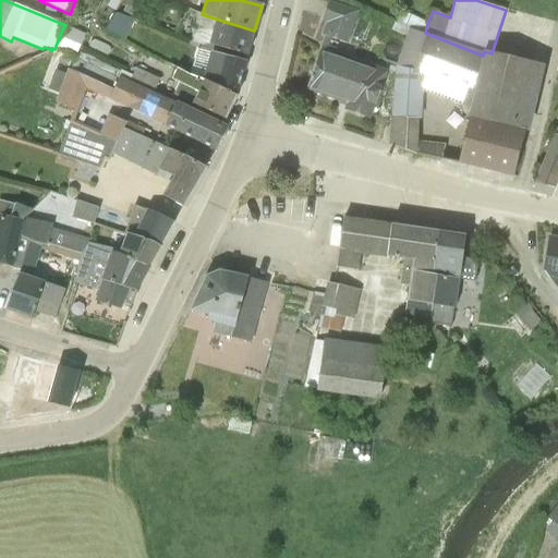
[(311,83),(307,89),(349,104),(347,110),(367,118),(378,88),(380,89),(387,72),(327,48),(330,39),(347,44),(358,14),(329,4),(324,21),(328,22),(325,35),(328,36),(313,75),(312,74),(308,82),(311,83)]
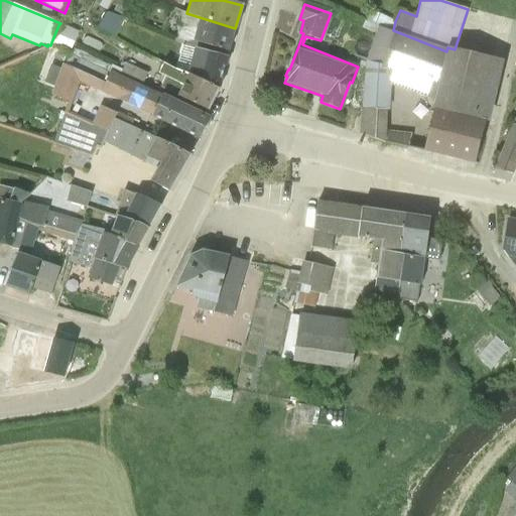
[(176,23),(182,25),(178,37),(229,51),(235,28),(186,13),(180,11),(176,23)]
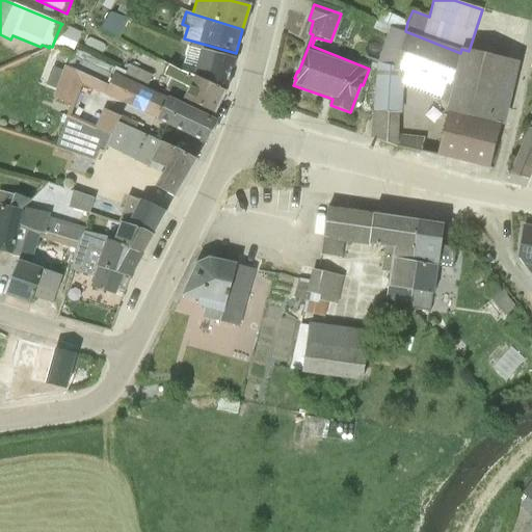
[(447,114),(437,156),(487,169),(499,125),(504,126),(520,63),(469,51),(461,49),(460,53),(405,31),(407,22),(381,11),(372,30),(387,35),(376,64),(372,138),(400,150),(422,154),(426,137),(398,134),(399,115),(401,115),(402,88),(446,106),(445,113),(447,114)]
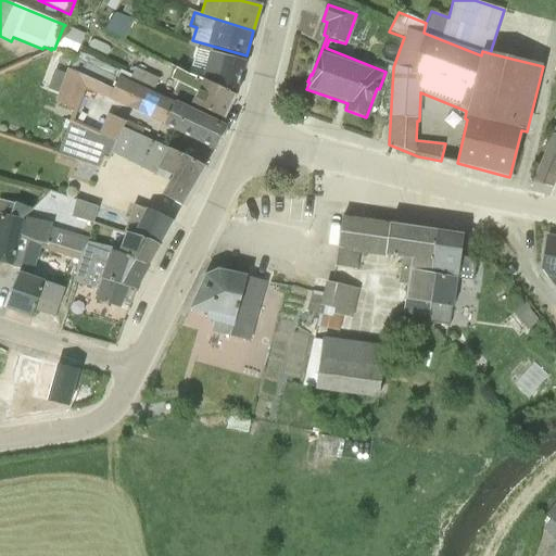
[(115,13),(105,30),(125,40),(134,21),(115,13)]
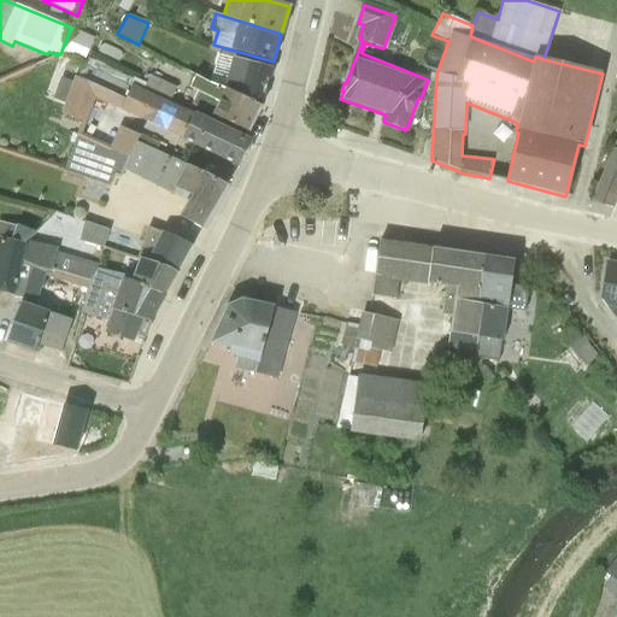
[(70,30),(62,51),(84,62),(93,40),(70,30)]
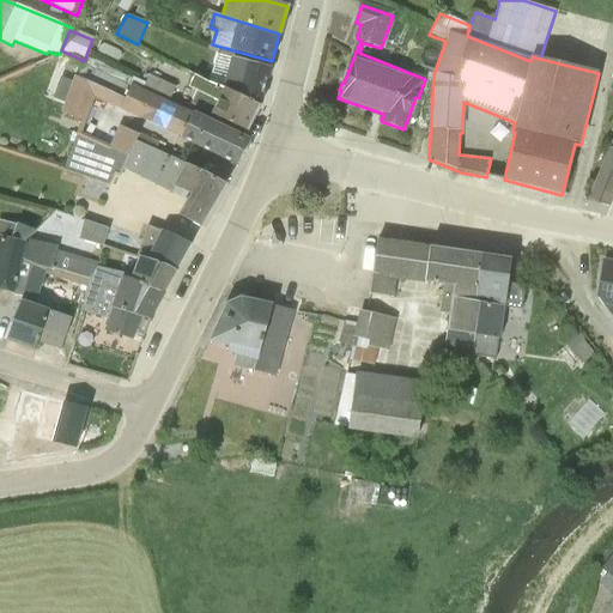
[(271,67),(217,54),(207,82),(259,108),(271,67)]
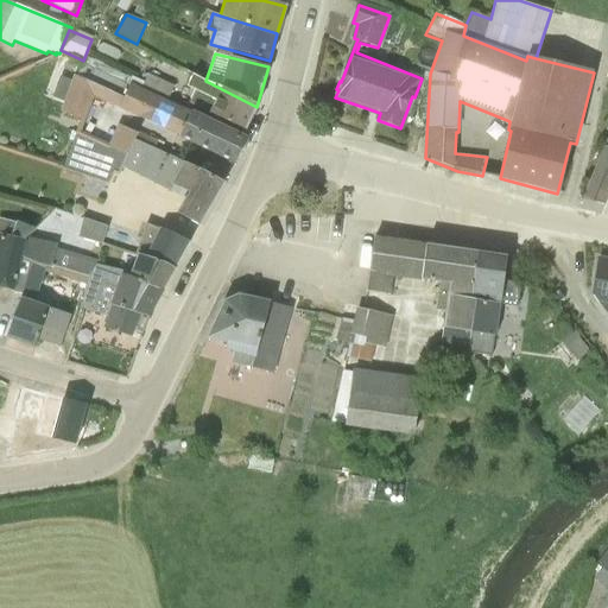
[(83,64),(166,103),(173,87),(147,75),(143,84),(87,57),(83,64)]
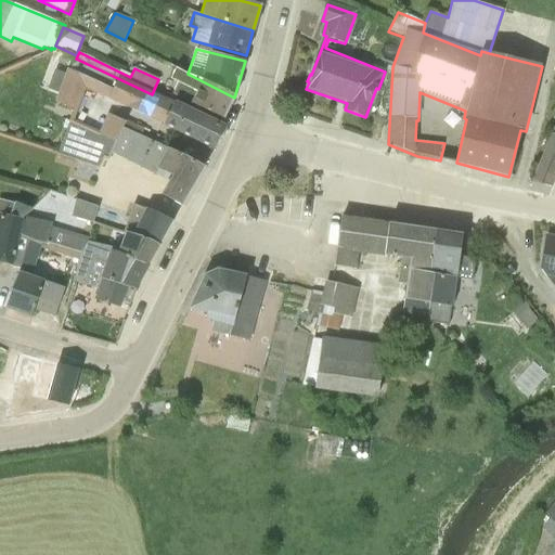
[(152,94),(76,59),(75,57),(71,71),(67,68),(65,75),(55,71),(48,89),(57,93),(55,102),(74,108),(56,154),(99,169),(104,157),(108,159),(112,153),(123,128),(140,137),(143,130),(107,114),(99,132),(76,120),(86,89),(166,125),(175,105),(152,94)]
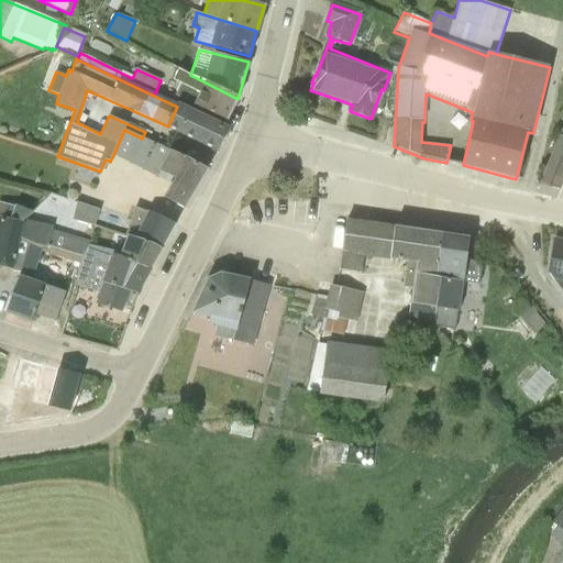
[(0,77),(32,64),(31,59),(0,72),(0,77)]
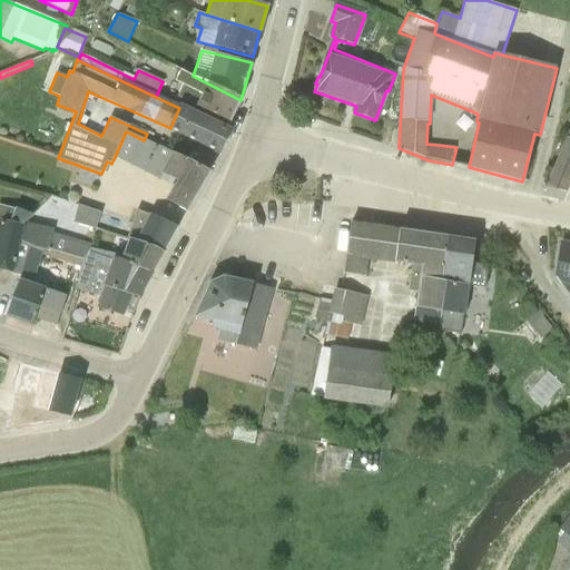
[(180,70),(176,82),(183,86),(176,97),(229,123),(241,100),(193,76),(180,70)]
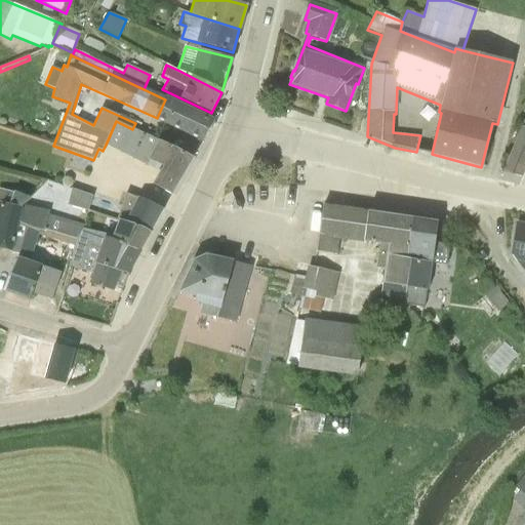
[(165,99),(157,118),(204,139),(213,122),(165,99)]
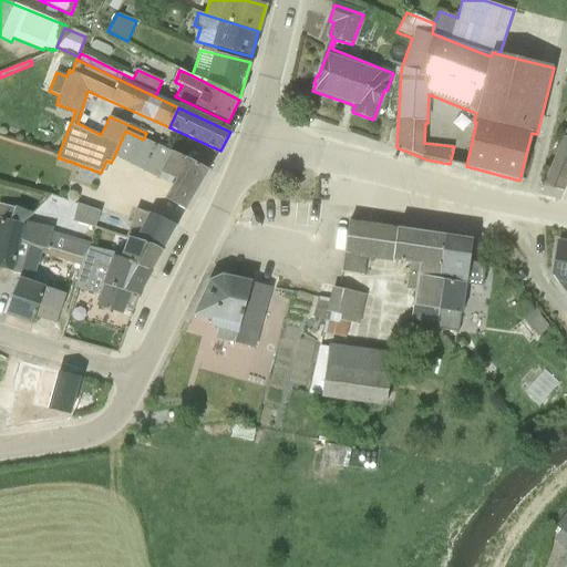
[(566,181),(566,125),(543,185),(563,189),(564,189),(566,181)]
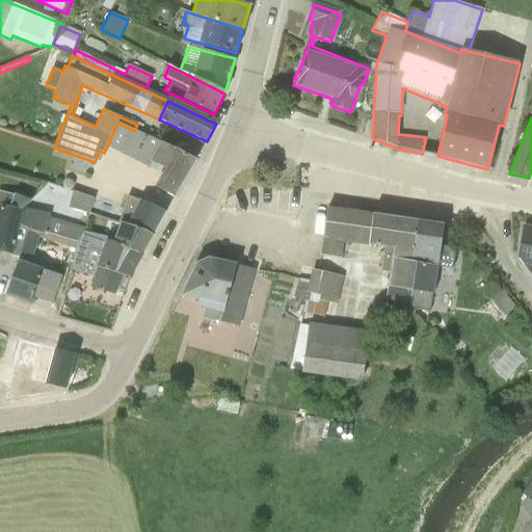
[(117,123),(107,147),(162,176),(156,186),(175,196),(195,160),(134,131),(117,123)]
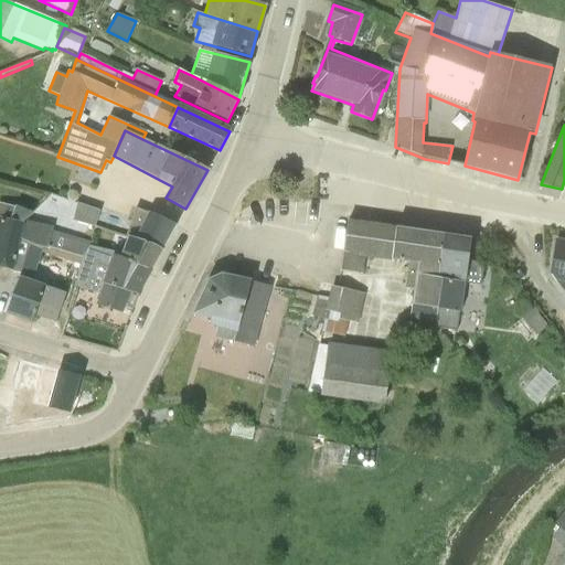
[(99,220),(100,202),(77,200),(76,217),(99,220)]
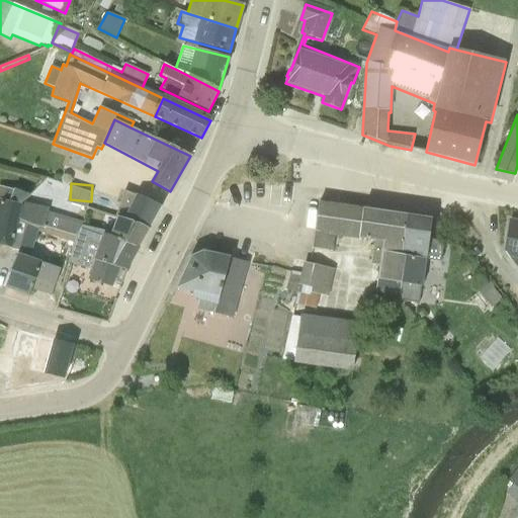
[(125,191),(111,238),(138,249),(162,205),(125,191)]
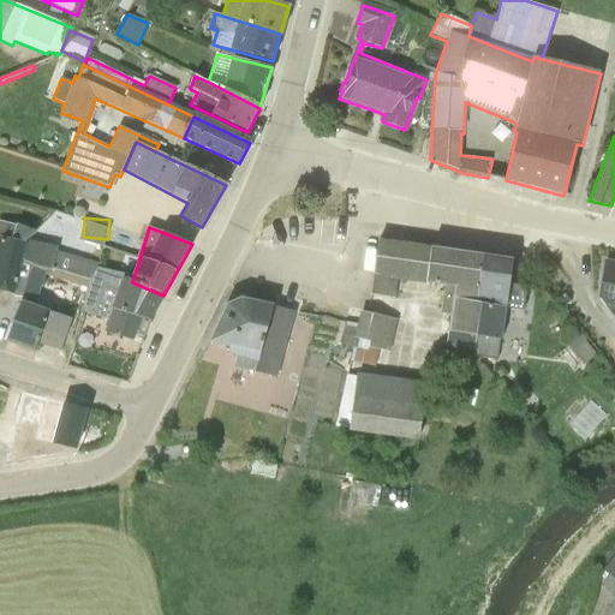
[(0,237),(0,291),(23,297),(34,264),(90,280),(97,268),(100,263),(55,252),(58,248),(29,239),(23,244),(0,237)]
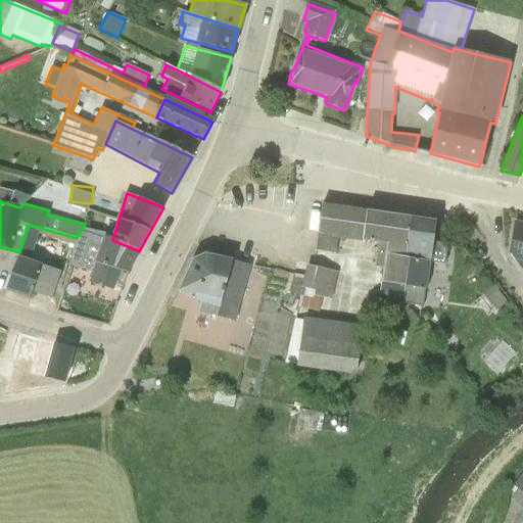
[(402,297),(411,218),(322,205),(315,251),(335,254),(338,239),(363,242),(363,241),(378,243),(374,267),(382,268),(379,295),(402,297)]
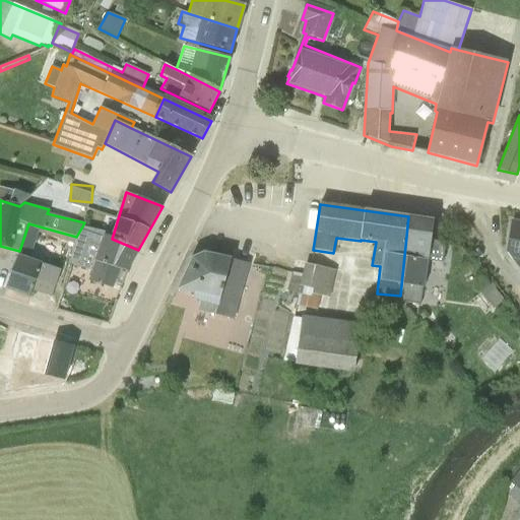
[(408,216),(400,296),(399,302),(420,306),(428,260),(442,262),(445,243),(430,241),(433,220),(408,216)]
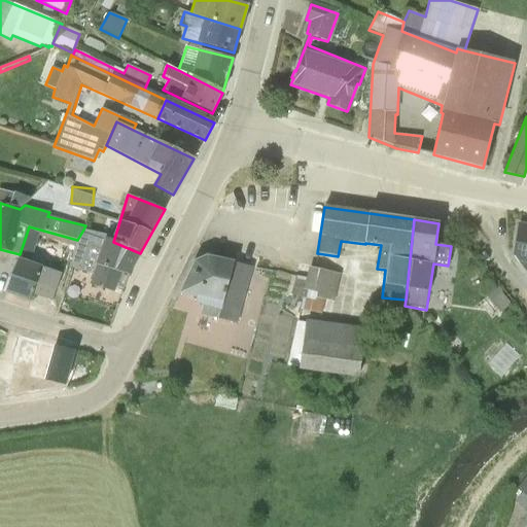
[(526,225),(519,225),(514,256),(526,274),(526,225)]
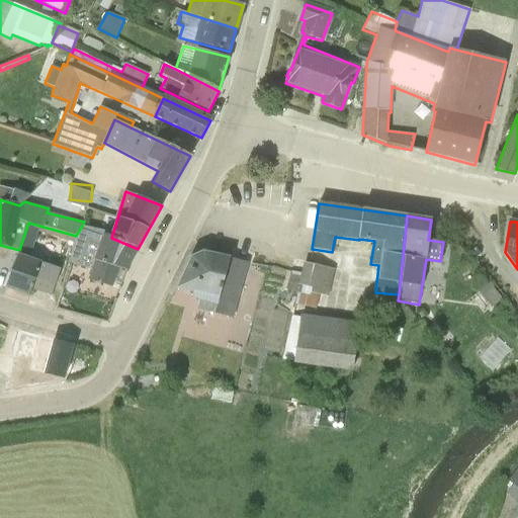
[(19,250),(6,288),(29,296),(32,289),(52,294),(60,269),(28,258),(38,234),(74,243),(76,236),(28,223),(19,250)]
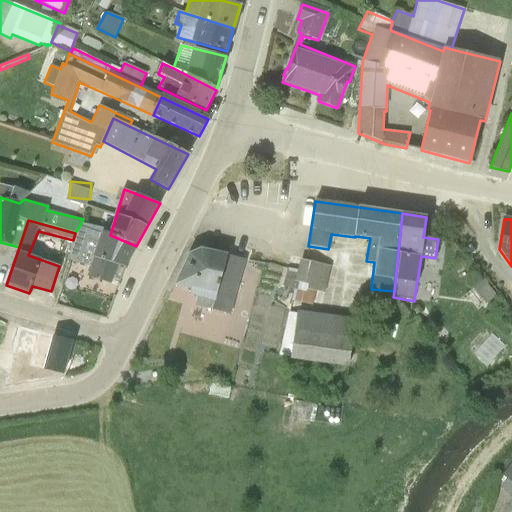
[(73,240),(68,260),(91,267),(88,276),(111,283),(117,265),(125,267),(136,246),(110,235),(102,233),(103,231),(81,223),(75,233),(73,240)]
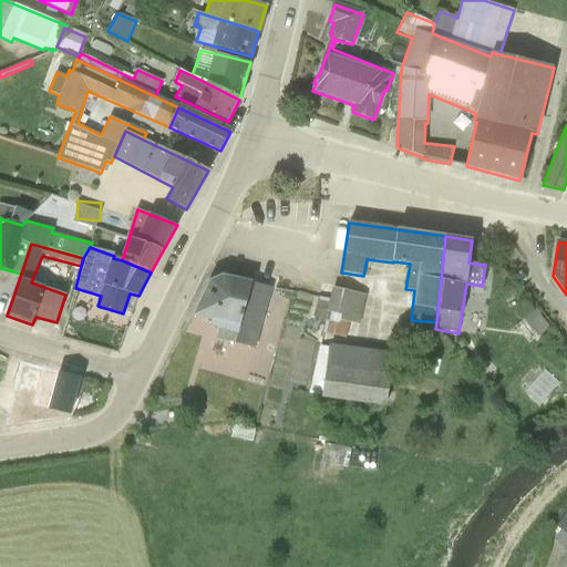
[(251,284),(222,276),(209,281),(193,316),(212,319),(210,327),(224,330),(223,340),(234,343),(251,284)]
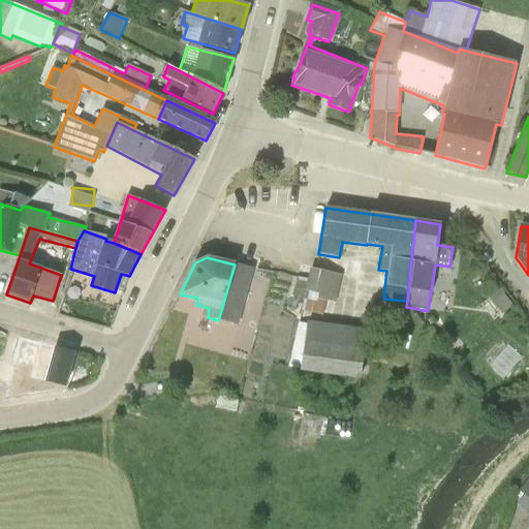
[(218,320),(237,324),(252,269),(235,265),(218,320)]
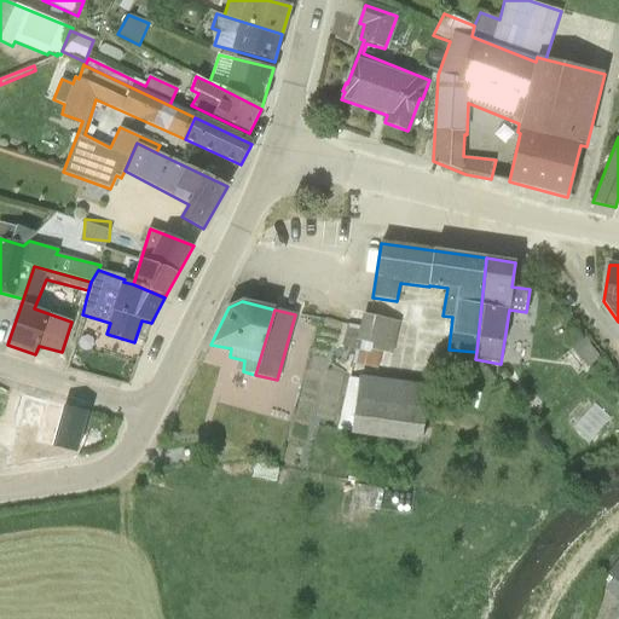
[(359,328),(354,350),(352,364),(377,370),(381,352),(392,356),(400,323),(362,313),(359,328)]
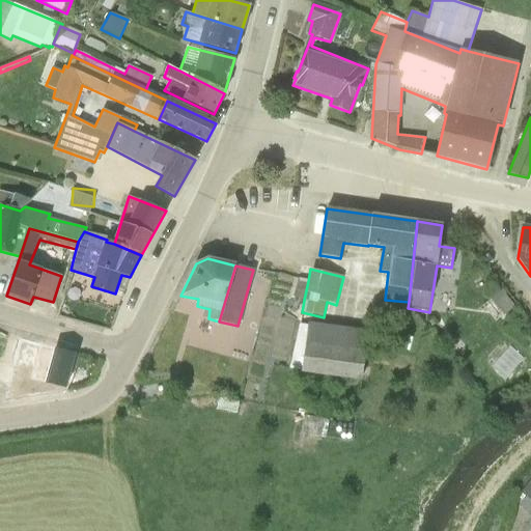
[(304,300),(308,281),(298,278),(294,297),(304,300)]
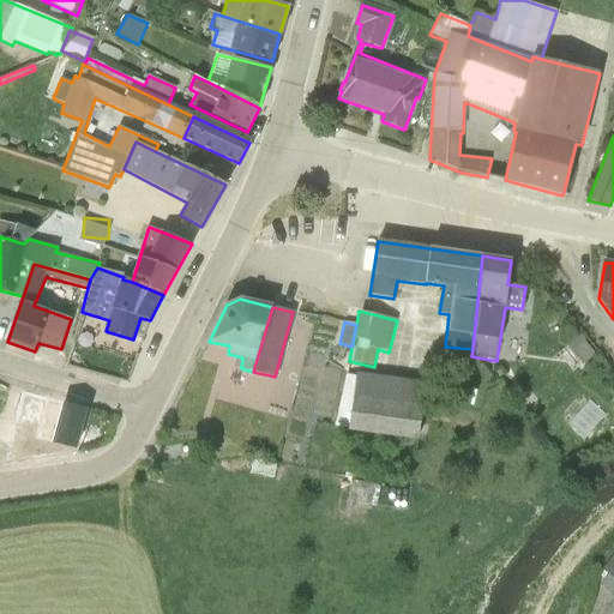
[(581,335),(566,348),(583,366),(595,355),(587,344),(588,343),(581,335)]
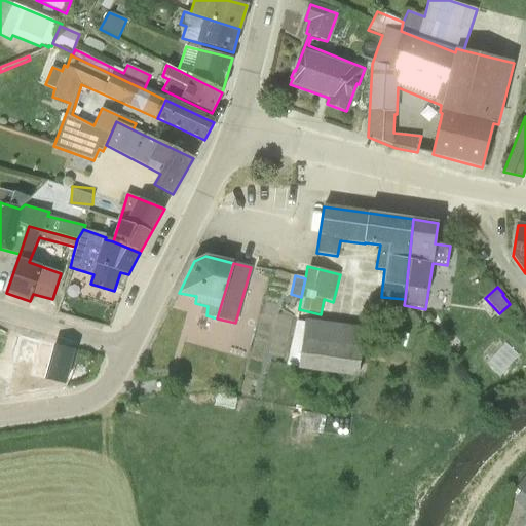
[(297,322),(287,366),(358,377),(366,328),(297,322)]
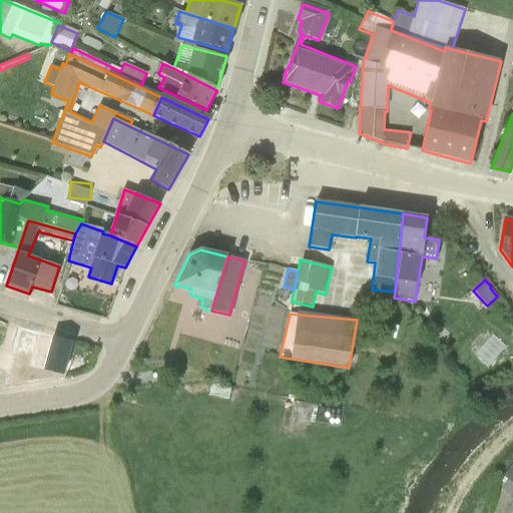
[(11,374),(0,375),(0,387),(62,379),(72,342),(20,329),(13,353),(11,374)]
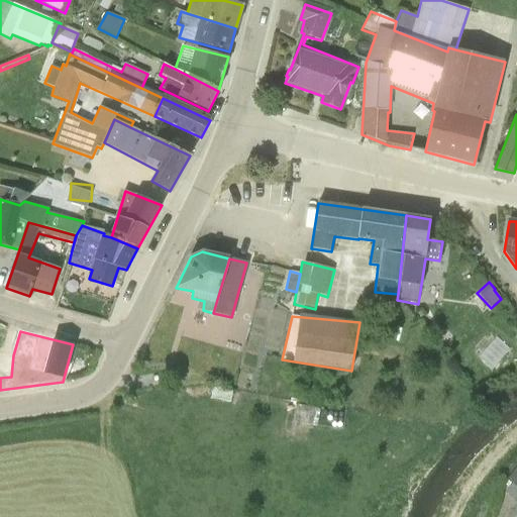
[(13,355),(0,352),(0,378),(11,377),(13,355)]
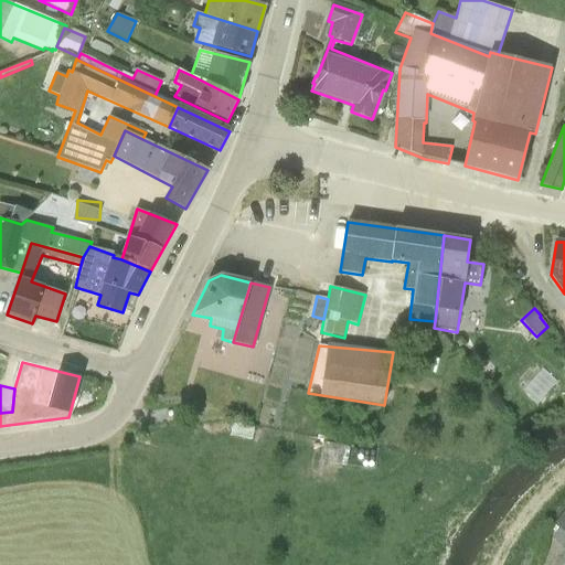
[(231,427),(230,436),(252,440),(254,429),(233,427),(231,427)]
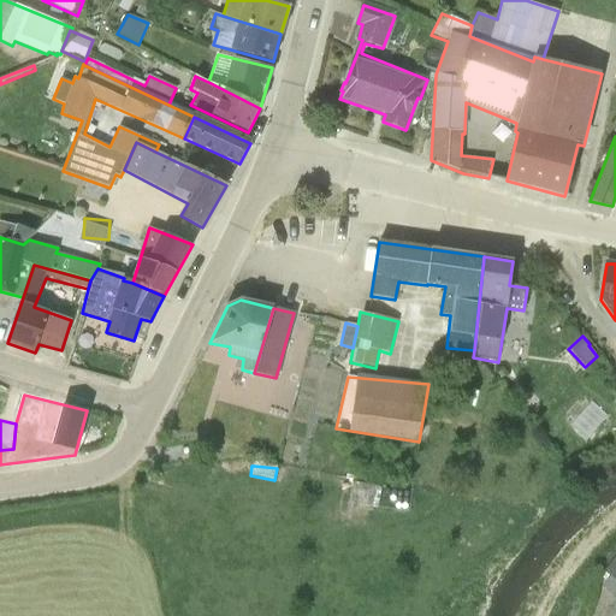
[(353,480),(348,503),(377,509),(381,484),(353,480)]
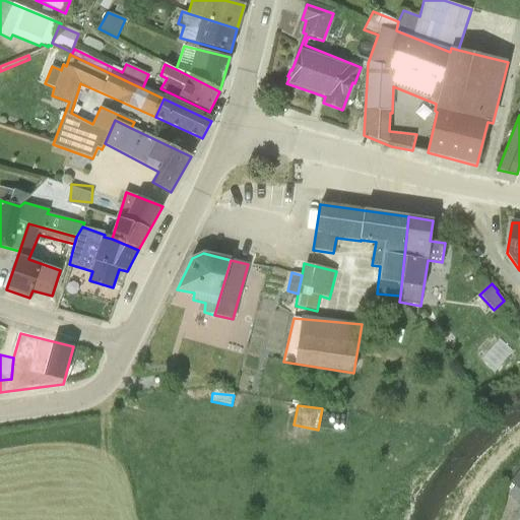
[(515,486),(509,495),(519,503),(519,469),(510,482),(515,486)]
